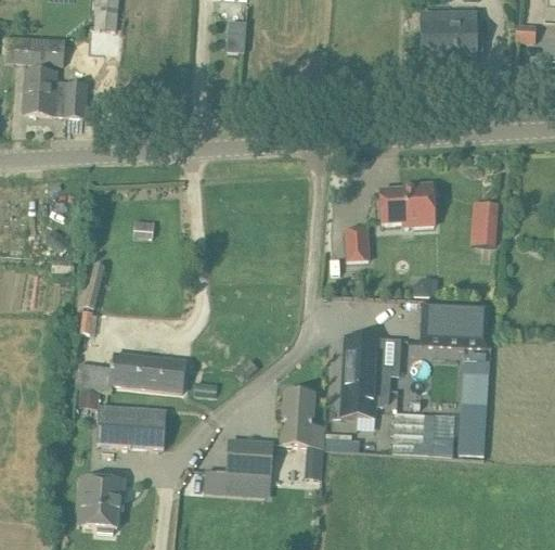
[(98,0),(95,28),(116,30),(118,0),(98,0)]
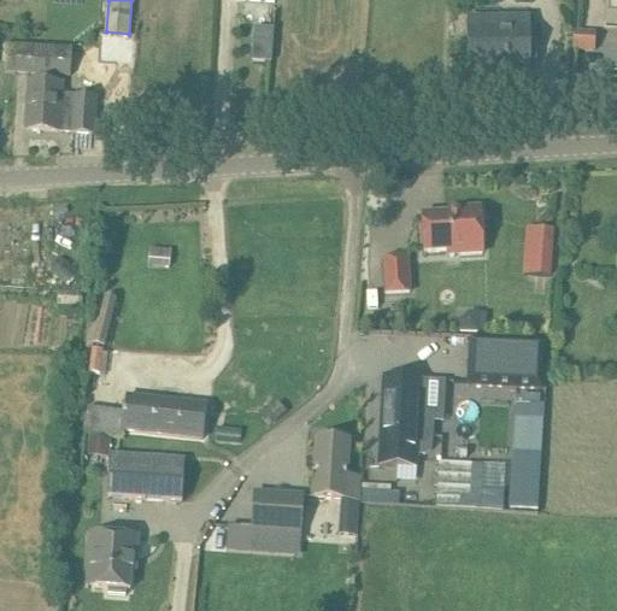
[(606,0),(605,19),(616,19),(616,0),(606,0)]
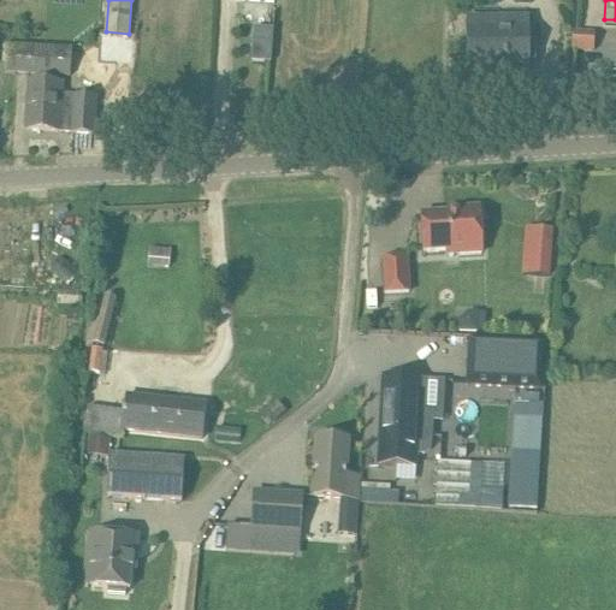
[(528,13),(468,13),(468,64),(505,64),(505,66),(528,66),(528,57),(534,57),(535,57),(535,35),(528,35),(528,13)]
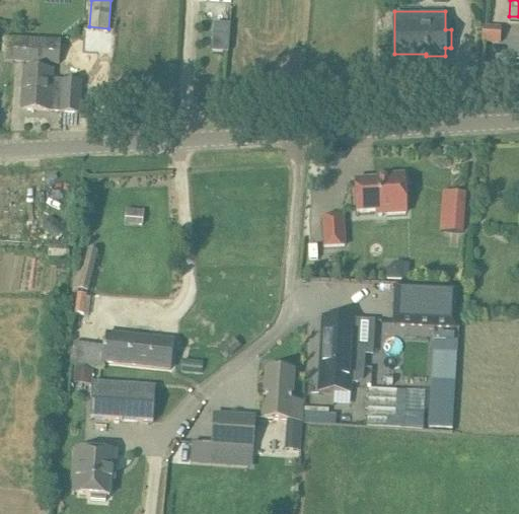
[(217,19),(216,30),(229,31),(229,19),(217,19)]
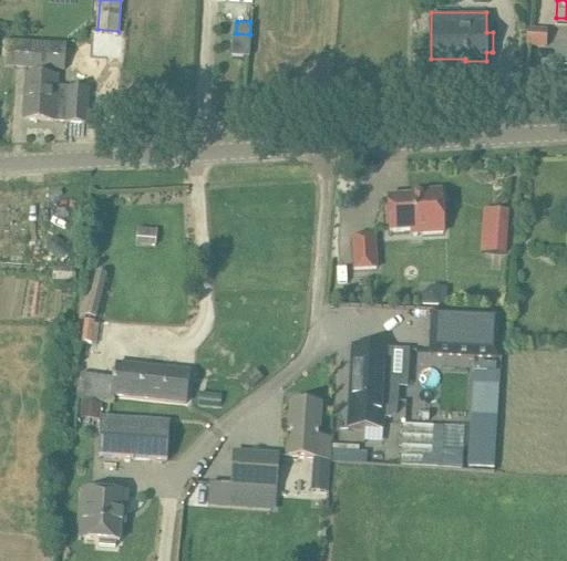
[(546,26),(528,26),(527,41),(546,41),(546,26)]
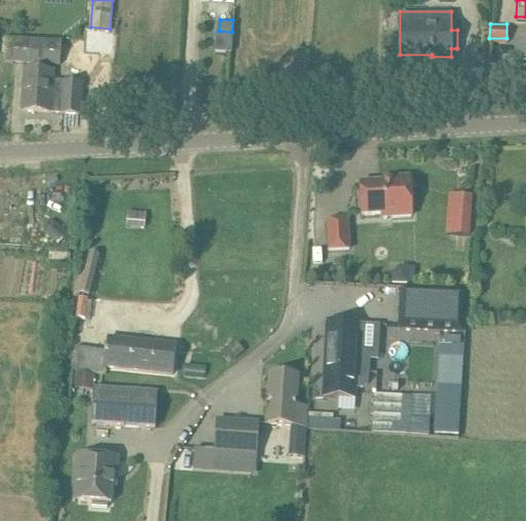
[(61,40),(5,37),(3,58),(60,61),(61,40)]
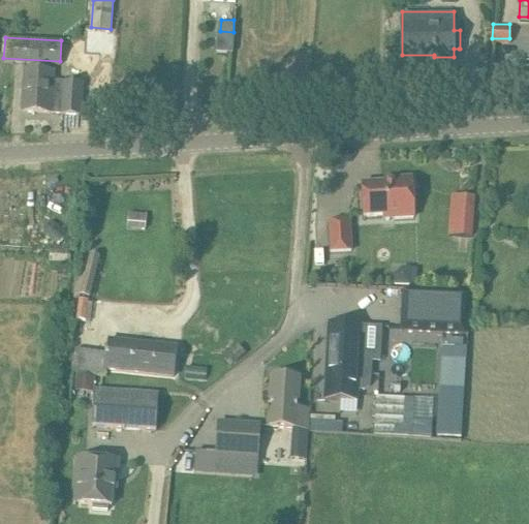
[(76,73),(96,74),(98,41),(79,40),(76,73)]
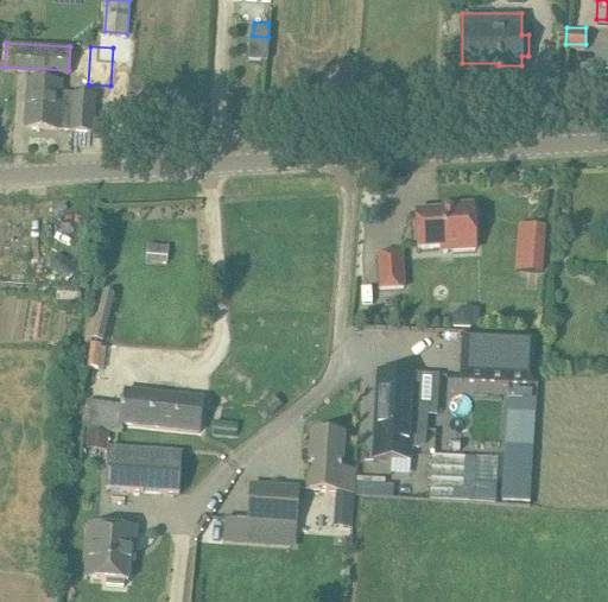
[(61,78),(29,76),(25,124),(57,125),(58,122),(73,124),(71,126),(90,128),(94,92),(61,89),(61,78)]
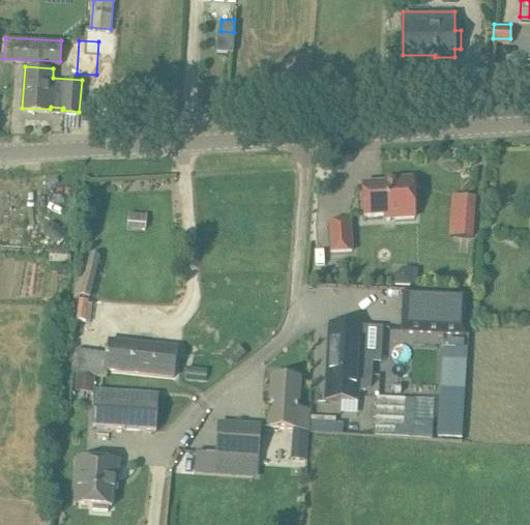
[(415,214),(412,174),(399,175),(399,178),(363,180),(364,213),(401,211),(401,214),(415,214)]
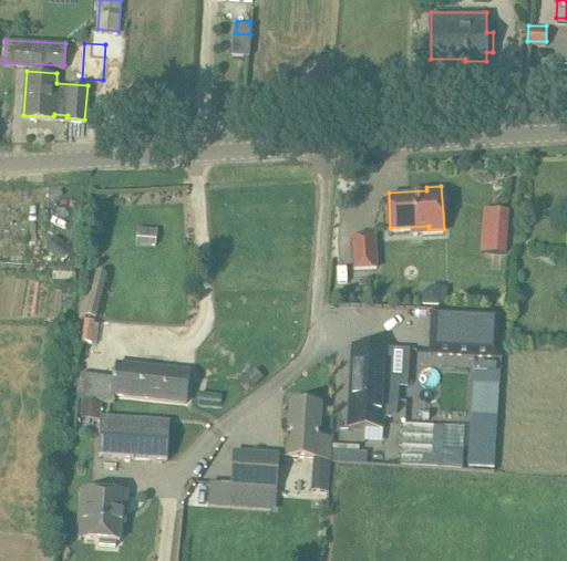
[(508,208),(491,207),(487,249),(506,250),(508,208)]
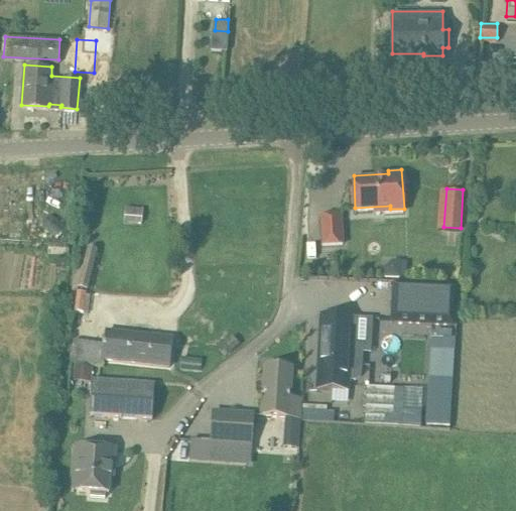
[(66,224),(49,212),(40,223),(55,235),(66,224)]
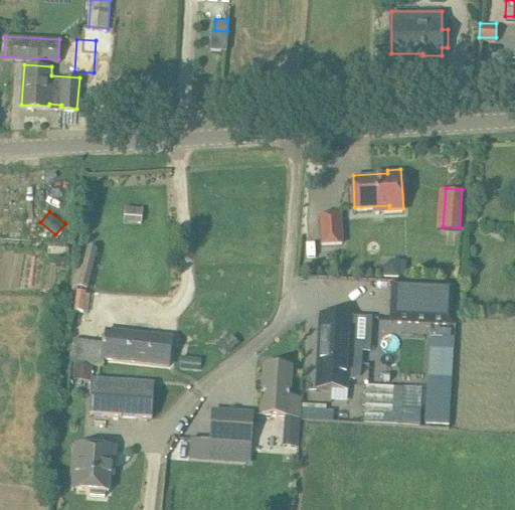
[(342,240),(340,211),(320,213),(322,241),(342,240)]
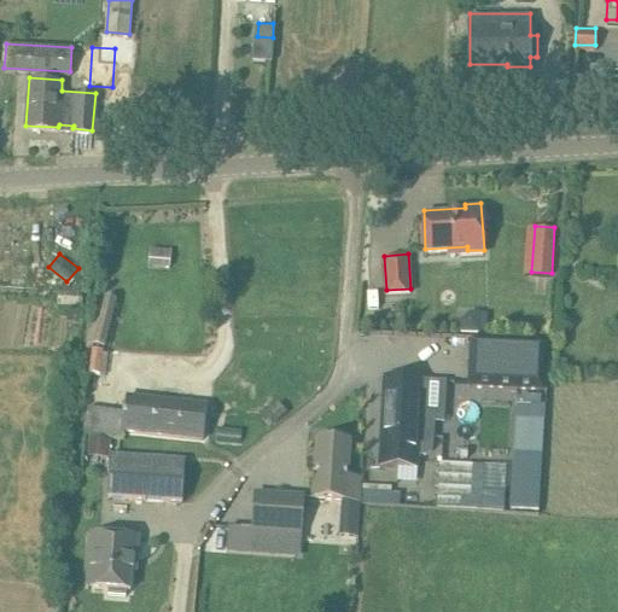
[(58,302),(81,302),(82,289),(58,287),(58,302)]
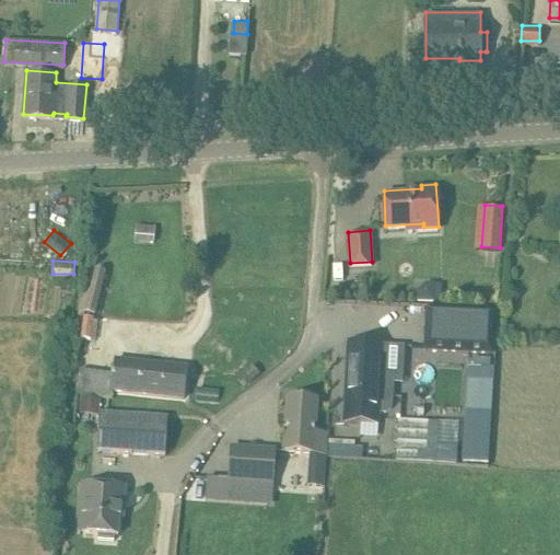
[(105,268),(95,265),(84,309),(94,312),(105,268)]
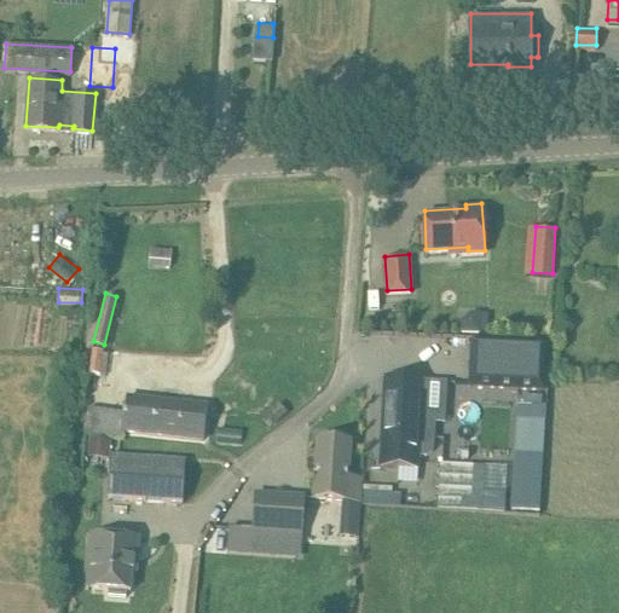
[(461,318),(461,329),(480,329),(481,308),(472,308),(461,318)]
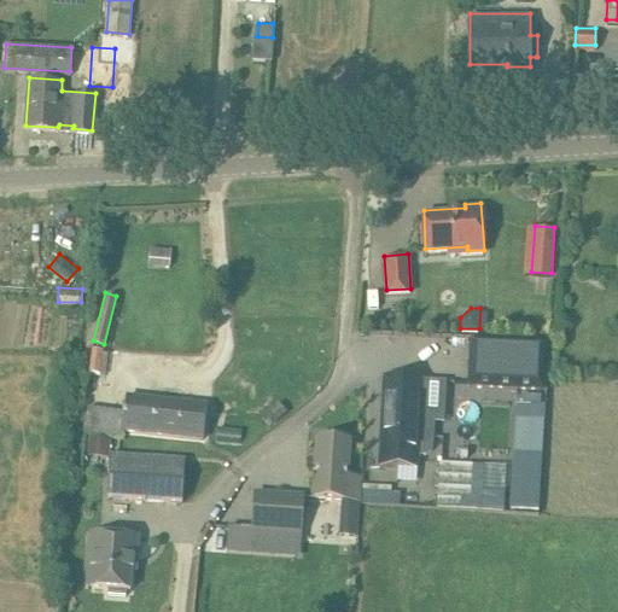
[(468,383),(542,386),(544,342),(471,338),(468,383)]
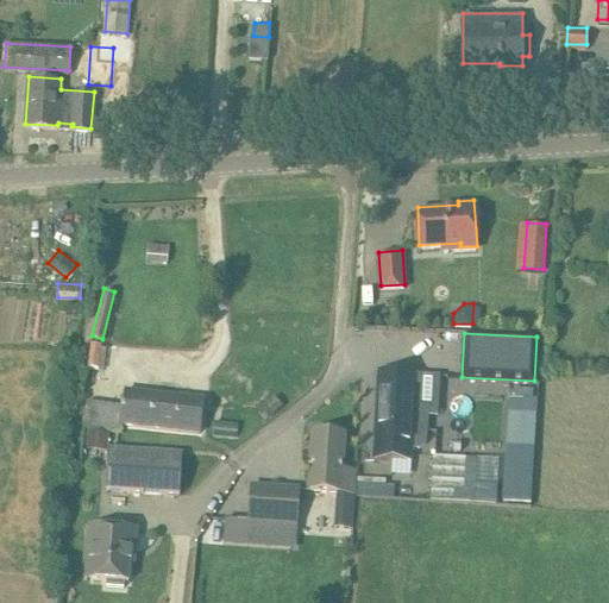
[(92,340),(88,363),(98,364),(101,343),(92,340)]
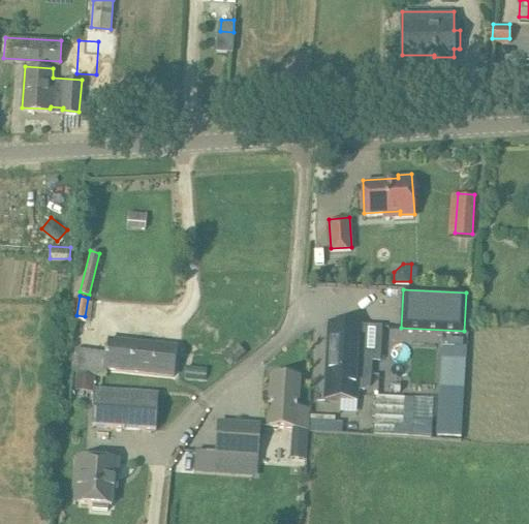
[(325,395),(358,397),(358,386),(364,386),(369,380),(371,358),(366,351),(360,351),(362,321),(329,320),(325,395)]
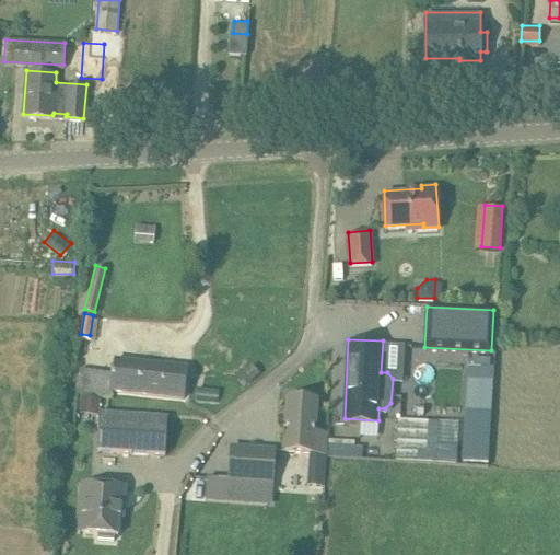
[(187,363),(115,356),(114,370),(80,366),(78,389),(112,393),(112,386),(184,394),(187,363)]
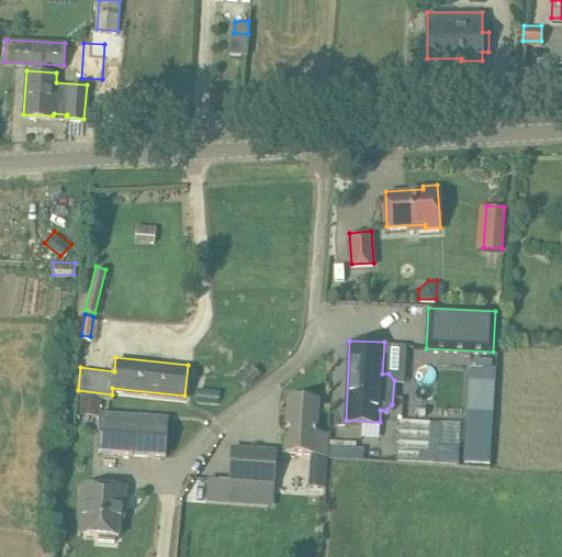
[(81,394),(80,411),(99,413),(100,397),(81,394)]
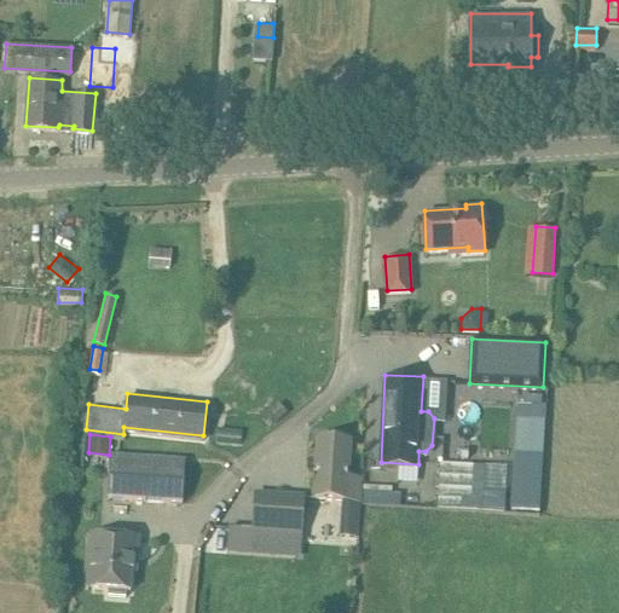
[(318,438),(314,495),(339,496),(346,497),(354,497),(360,497),(362,474),(356,474),(347,473),(348,463),(350,439),(318,438)]
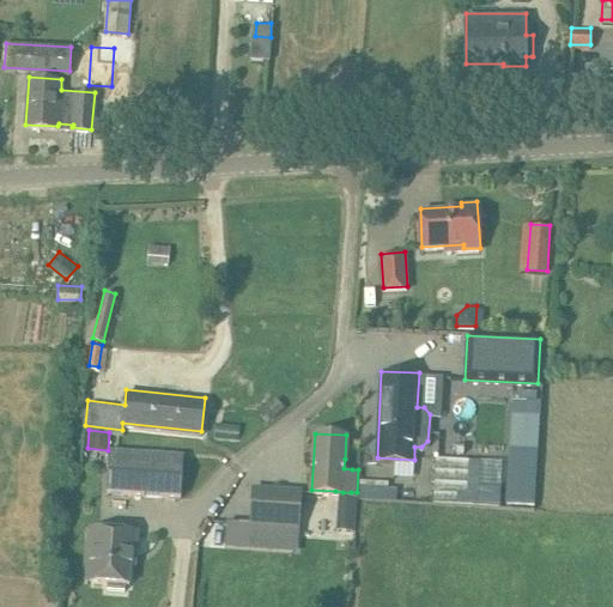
[(509,444),(505,501),(534,502),(538,445),(509,444)]
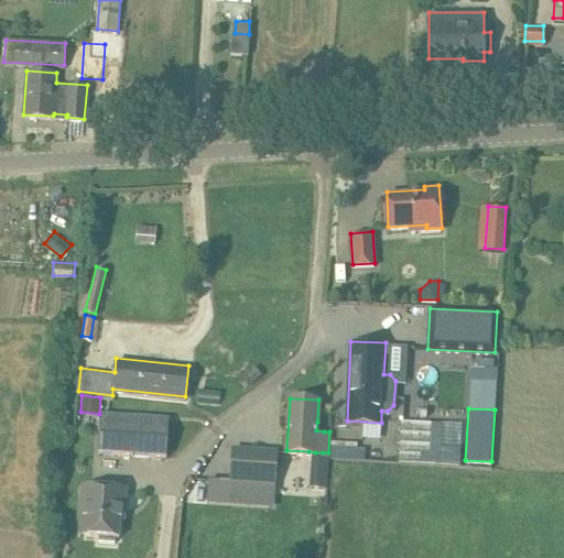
[(169,416),(100,412),(98,449),(166,453),(169,416)]
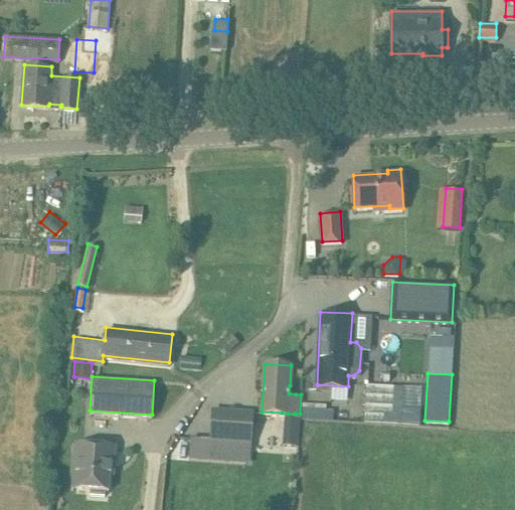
[(383,410),(383,420),(401,421),(401,422),(419,423),(420,410),(402,409),(403,383),(393,383),(391,411),(383,410)]
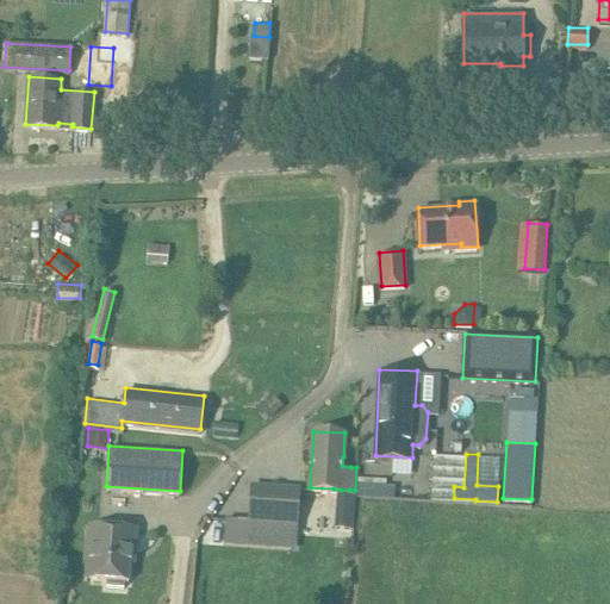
[(356,474),(355,492),(393,496),(394,481),(386,481),(386,475),(356,474)]
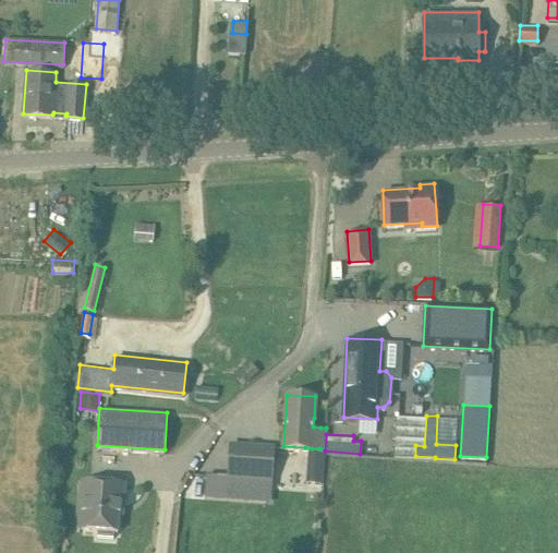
[(230,443),(228,476),(227,496),(266,499),(268,478),(271,478),(274,445),(230,443)]
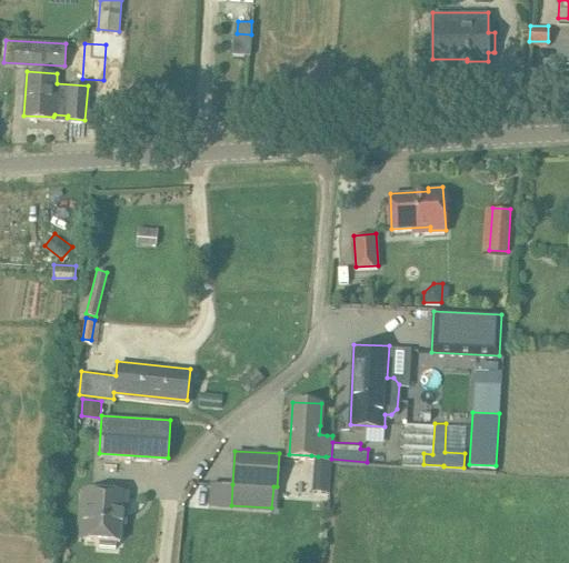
[(128,491),(83,488),(80,536),(99,538),(99,543),(116,544),(116,540),(120,540),(122,510),(127,511),(128,491)]
